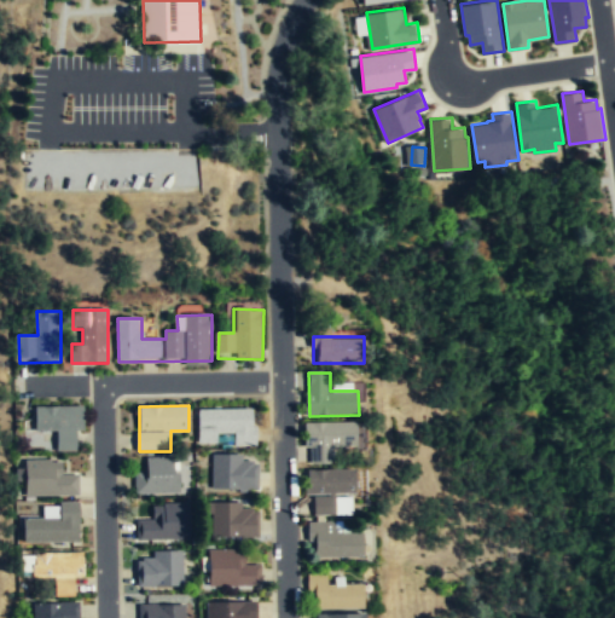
[(35,406),(35,432),(58,432),(58,451),(83,451),(83,406),(35,406)]
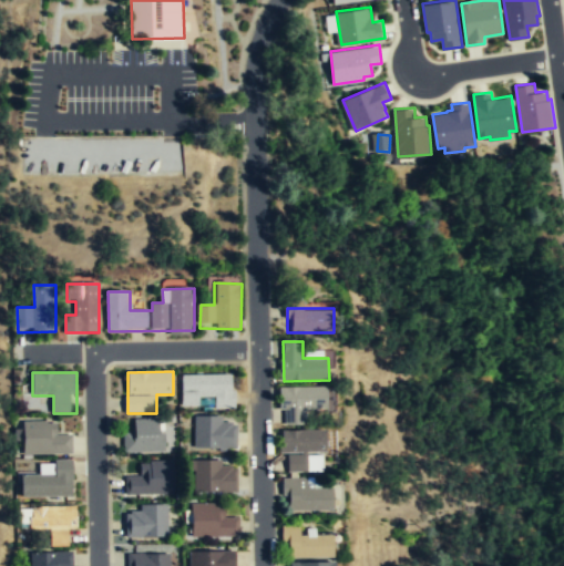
[(236,373),(183,373),(183,407),(236,407),(236,373)]
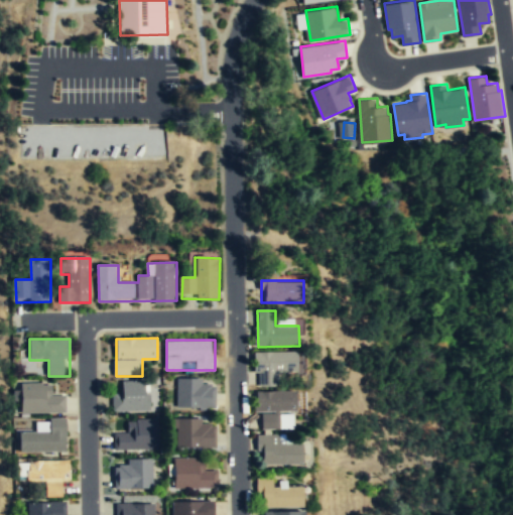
[(257,352),(257,387),(284,387),(284,374),(297,374),(297,352),(257,352)]
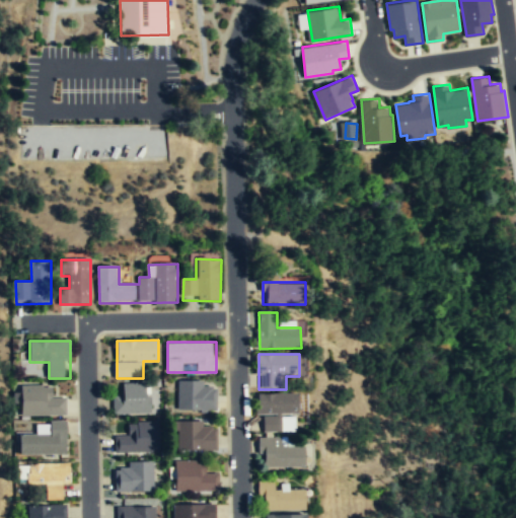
[(208,380),(180,380),(180,410),(219,410),(219,387),(208,387),(208,380)]
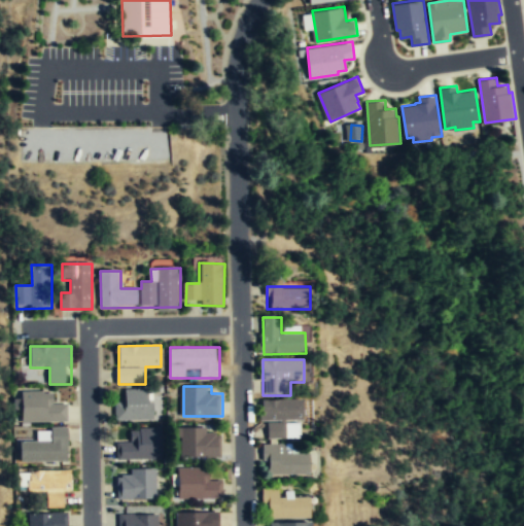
[(153,421),(153,389),(126,389),(126,401),(115,401),(115,421),(153,421)]
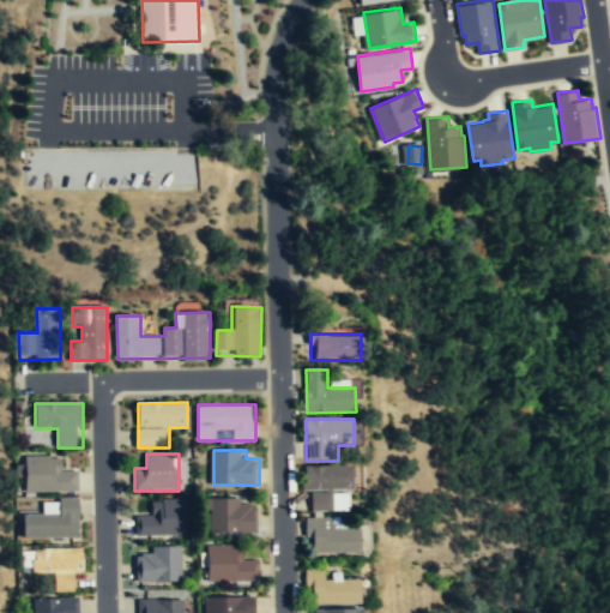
[(80,468),(65,468),(65,456),(26,456),(26,493),(80,493),(80,468)]
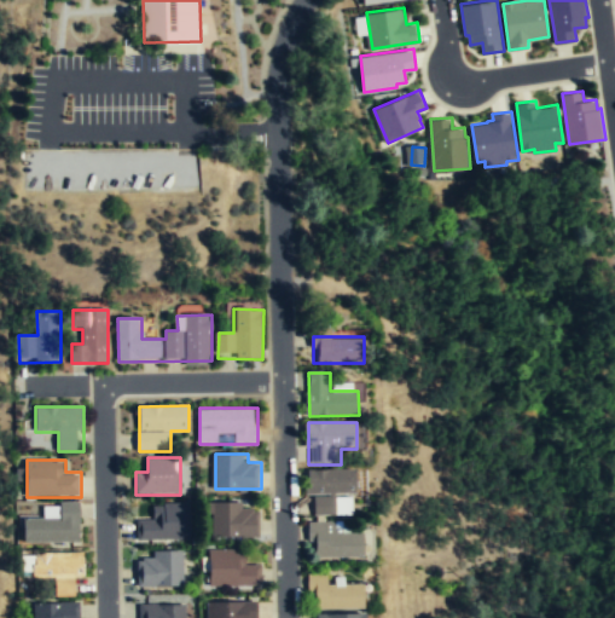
[(352,496),(359,496),(358,471),(308,471),(308,495),(315,495),(315,514),(352,514),(352,496)]
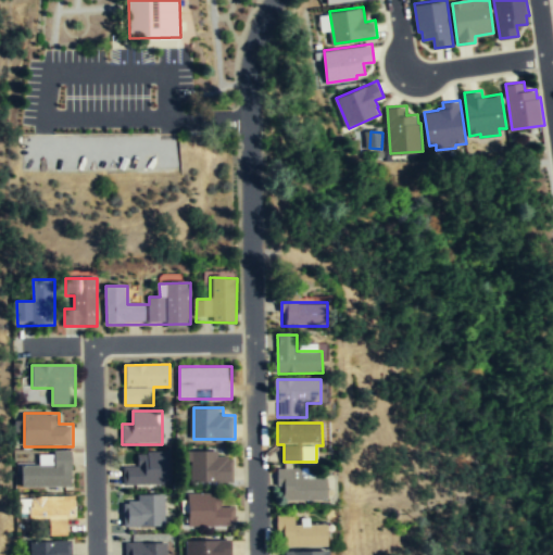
[(22,465),(22,488),(74,488),(74,452),(42,452),(42,465),(22,465)]
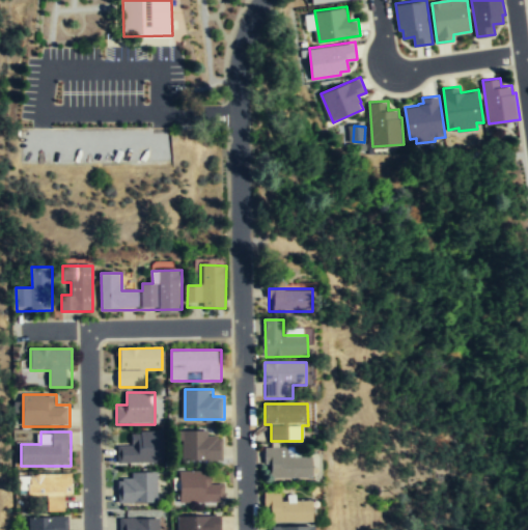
[(132,433),(132,446),(118,446),(118,464),(164,464),(164,433),(132,433)]
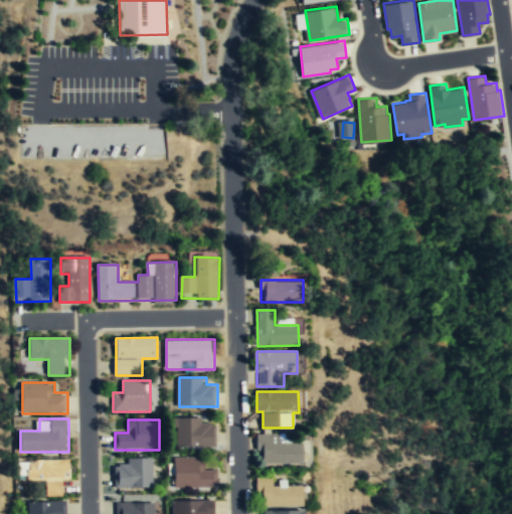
[(179,419),(179,447),(217,447),(217,419),(179,419)]
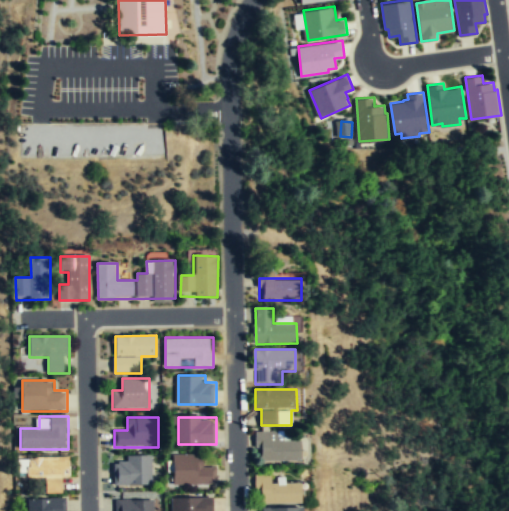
[(310,461),(310,441),(280,441),(280,431),(258,431),(258,461),(310,461)]
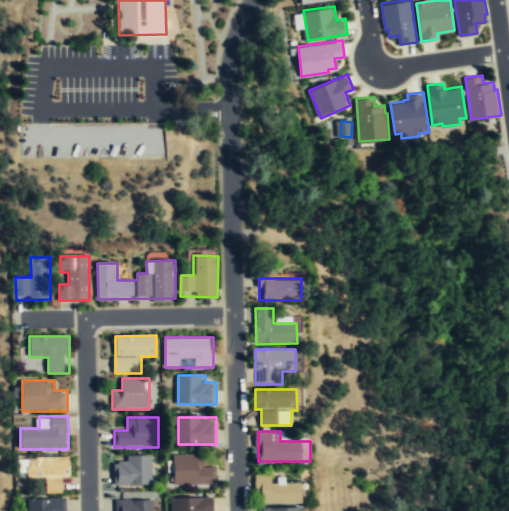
[(175,484),(217,484),(217,466),(205,466),(205,455),(175,455),(175,484)]
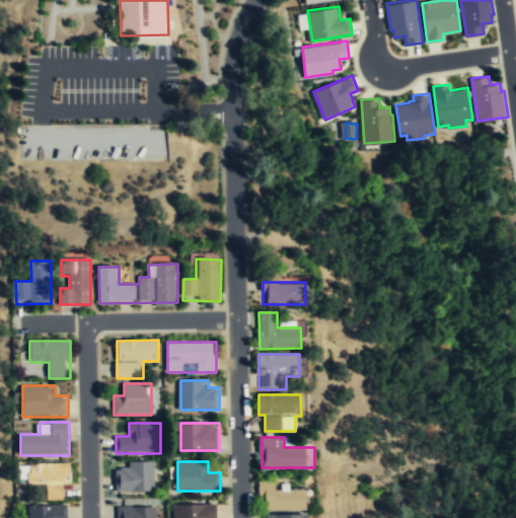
[(20,477),(27,477),(27,486),(47,485),(47,501),(64,500),(63,483),(72,483),(71,463),(20,464),(20,477)]
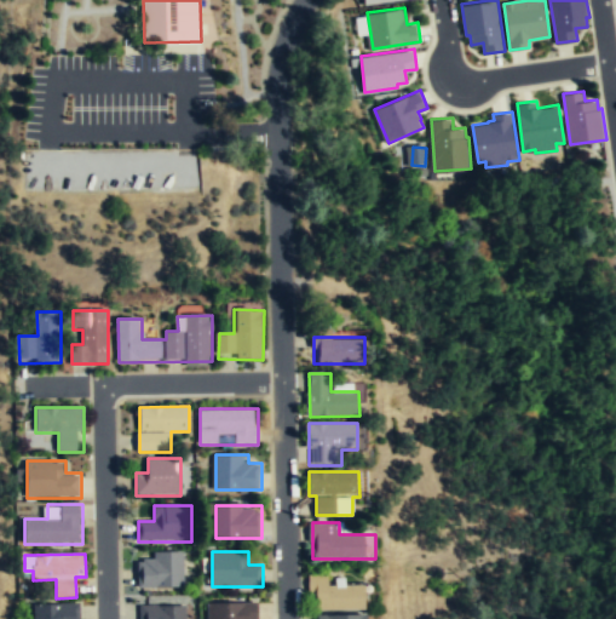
[(185,588),(185,554),(138,554),(138,588),(185,588)]
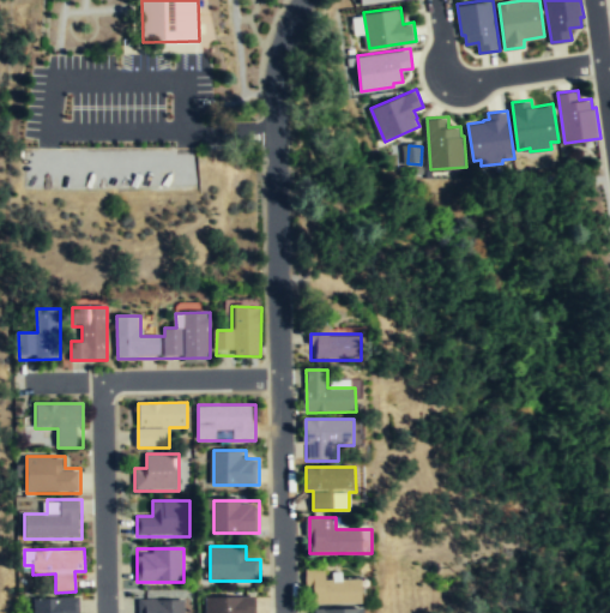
[(309,570),(308,604),(362,605),(363,580),(327,580),(327,571),(309,570)]
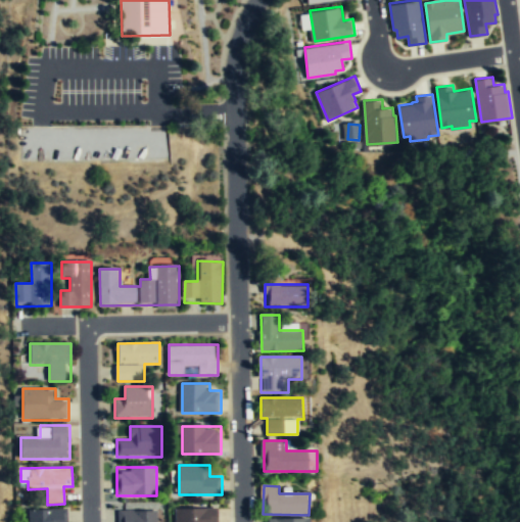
[(67,521),(67,509),(29,511),(29,521),(67,521)]
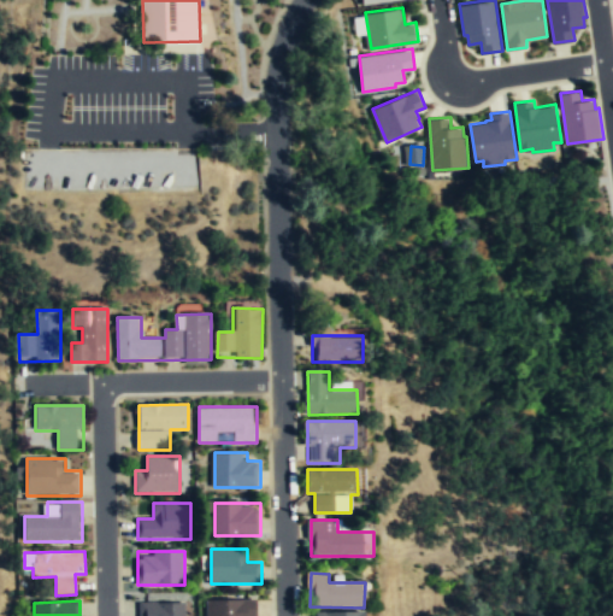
[(208,615),(258,615),(258,600),(208,600),(208,615)]
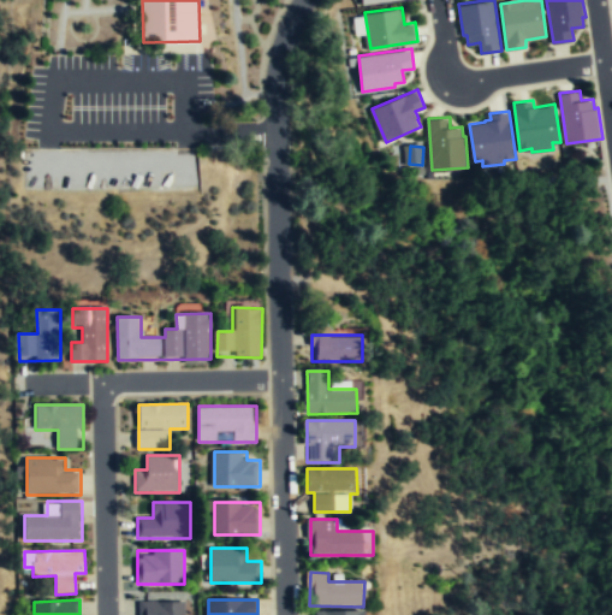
[(185,614),(185,602),(140,602),(140,614),(185,614)]
